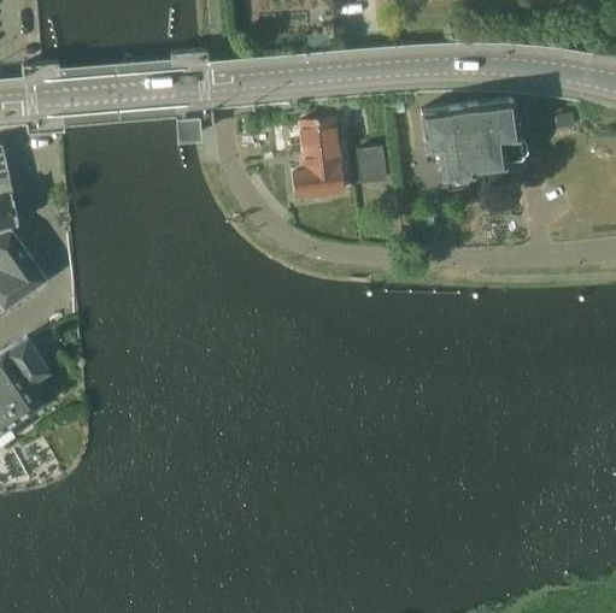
[(180,122),(181,139),(197,137),(198,137),(199,137),(198,128),(212,128),(213,127),(215,125),(215,124),(213,108),(212,101),(210,70),(210,63),(209,56),(209,53),(207,52),(203,52),(201,52),(175,54),(174,54),(172,54),(171,57),(171,58),(171,59),(171,60),(176,117),(177,122),(180,122)]
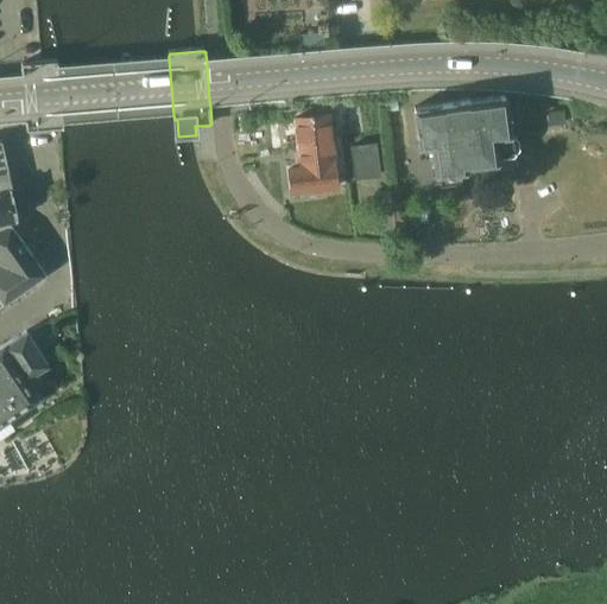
[(43,64),(42,64),(38,64),(31,65),(30,65),(29,67),(27,68),(29,76),(29,83),(32,114),(32,121),(33,131),(33,132),(35,132),(36,133),(37,133),(61,131),(62,131),(67,129),(68,129),(69,129),(69,128),(70,128),(70,127),(70,124),(69,114),(69,113),(69,110),(67,81),(65,78),(65,77),(65,68),(65,67),(65,65),(64,65),(64,64),(63,63),(62,63),(61,63),(43,64)]
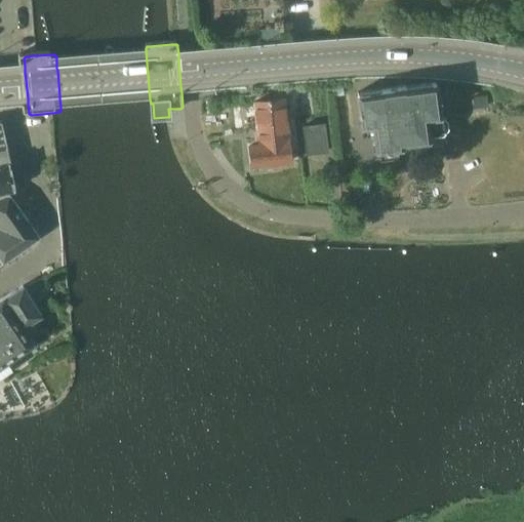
[(406,88),(394,90),(401,149),(402,149),(401,145),(430,142),(429,138),(443,136),(448,130),(447,122),(441,118),(436,85),(406,89),(406,88)]
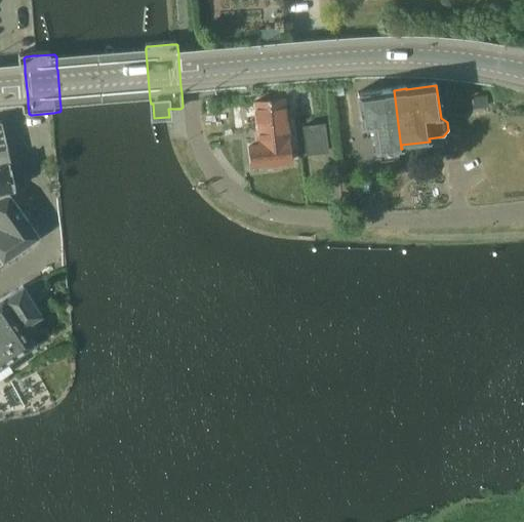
[(343,87),(332,89),(334,102),(345,99),(343,87)]
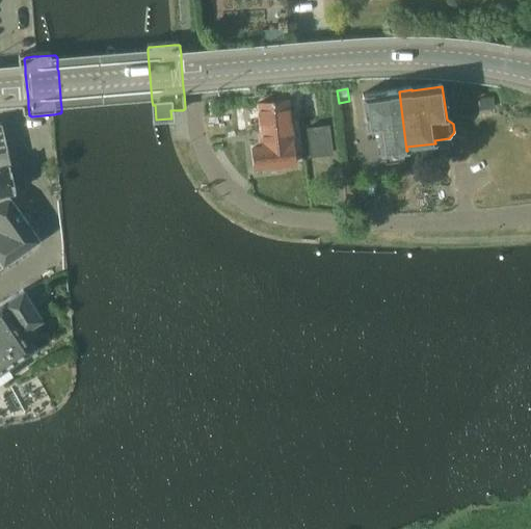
[(406,151),(399,91),(388,93),(388,94),(364,97),(368,130),(378,128),(382,154),(406,151)]
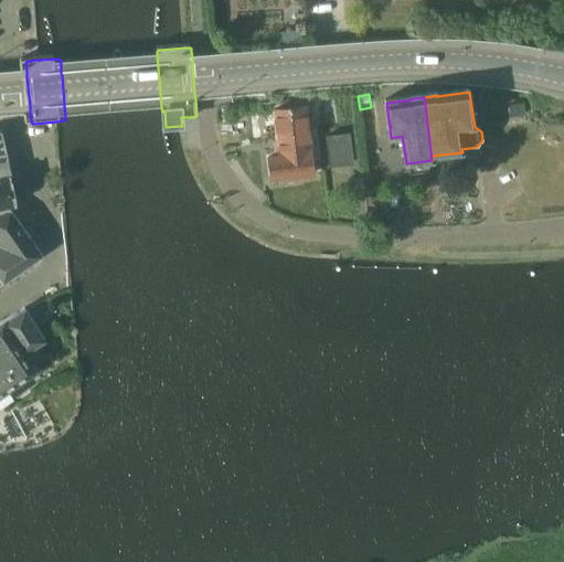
[(280,159),(269,160),(272,179),(287,177),(288,182),(295,181),(295,179),(314,177),(311,155),(321,154),(318,125),(328,124),(325,101),(301,103),(302,113),(276,116),(278,136),(279,142),(280,154),(280,159)]
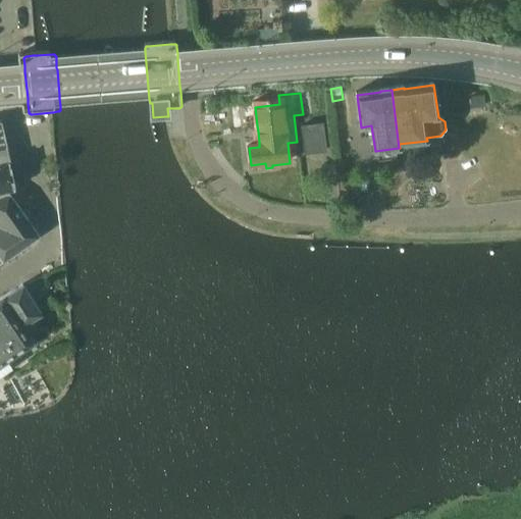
[(484,98),(471,99),(473,110),(485,108),(484,98)]
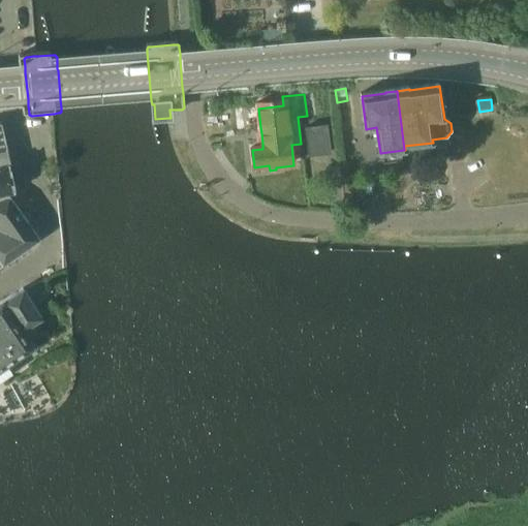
[(0,164),(9,163),(1,124),(0,124),(0,164)]
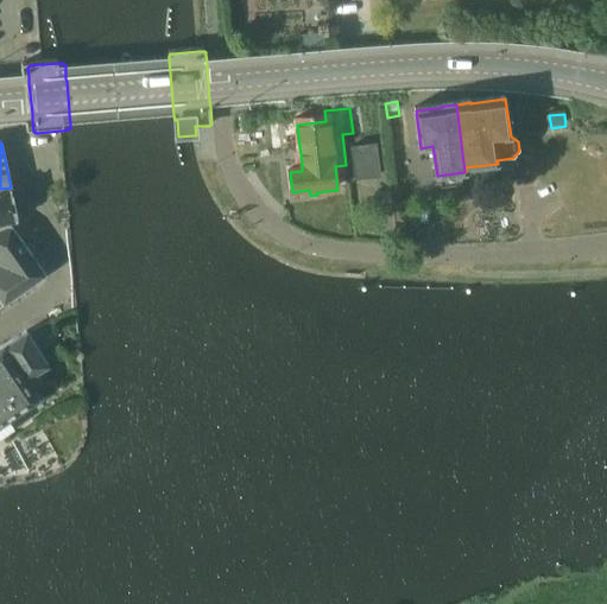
[(353,150),(356,182),(381,178),(377,146),(353,150)]
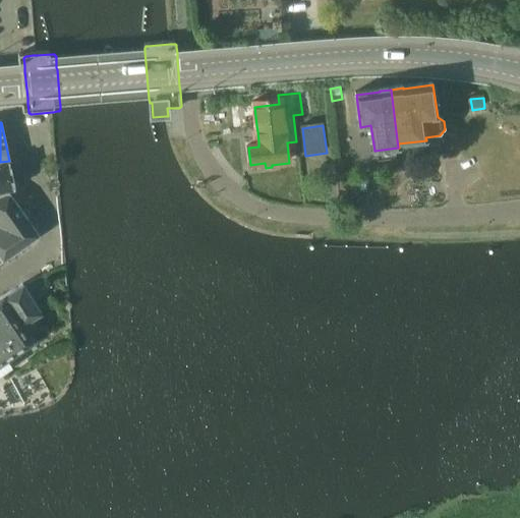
[(9,163),(0,164),(0,193),(15,190),(20,189),(16,172),(11,173),(9,163)]
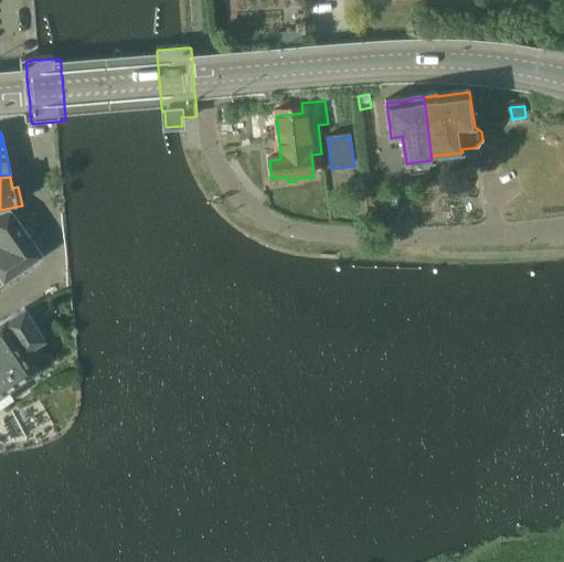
[(0,286),(43,257),(10,212),(0,215),(0,286)]
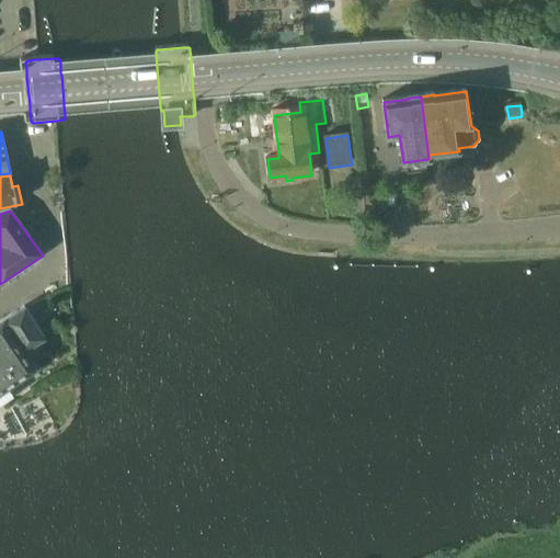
[(45,340),(40,331),(41,330),(25,308),(13,316),(2,322),(2,323),(0,325),(0,405),(24,389),(19,380),(35,371),(24,354),(45,340)]
